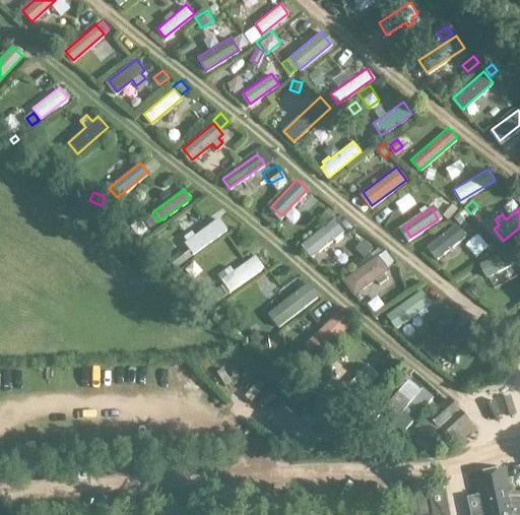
[(327,222),(332,214),(326,210),(321,217),(327,222)]
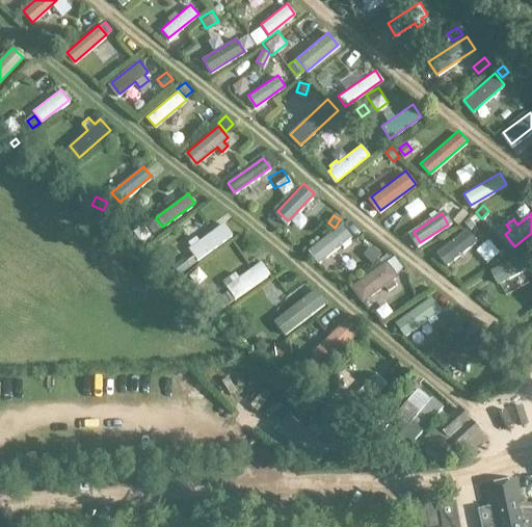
[(156,218),(148,225),(153,233),(162,227),(156,218)]
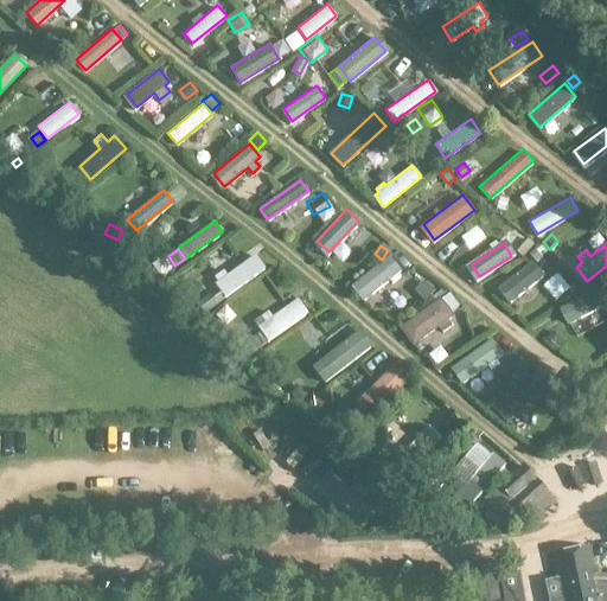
[(215,282),(224,295),(263,267),(254,254),(228,273),(224,268),(215,275),(218,280),(215,282)]
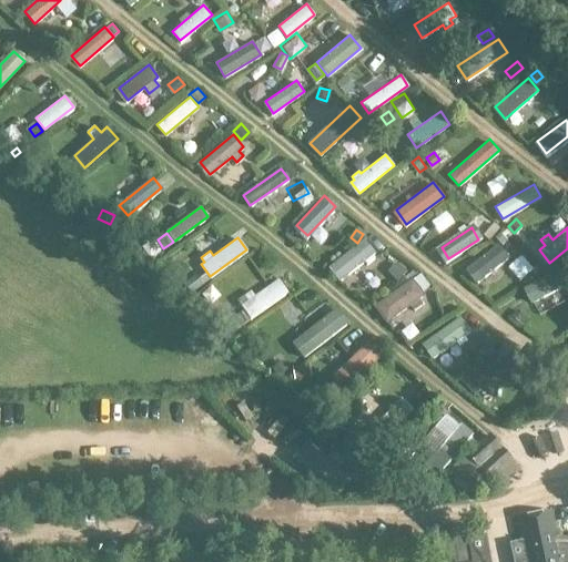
[(375,251),(365,238),(331,266),(341,278),(375,251)]
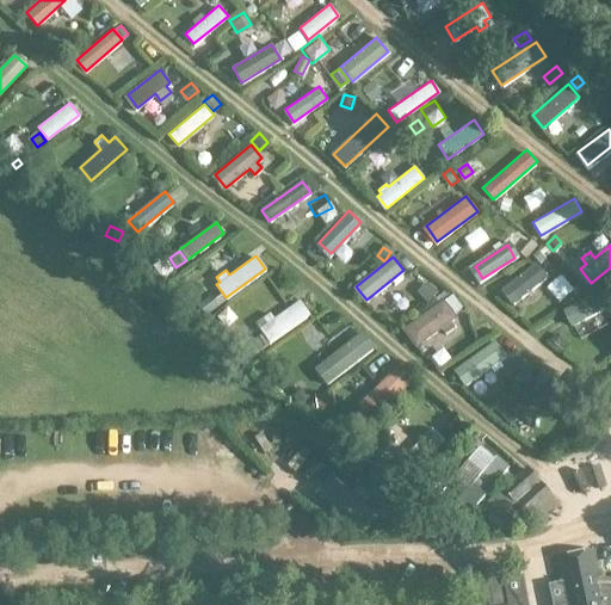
[(548,276),(537,263),(501,290),(512,303),(548,276)]
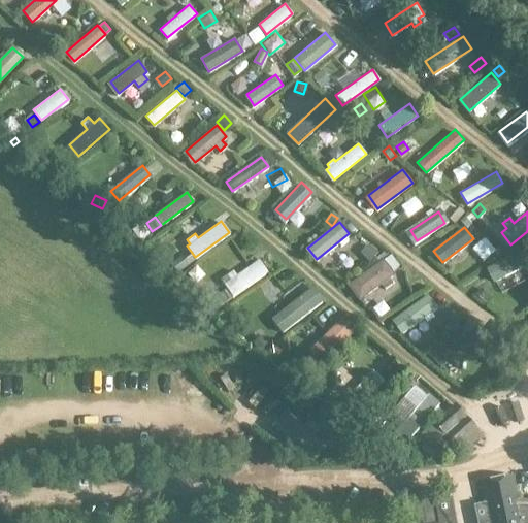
[(370,259),(377,252),(369,243),(362,251),(370,259)]
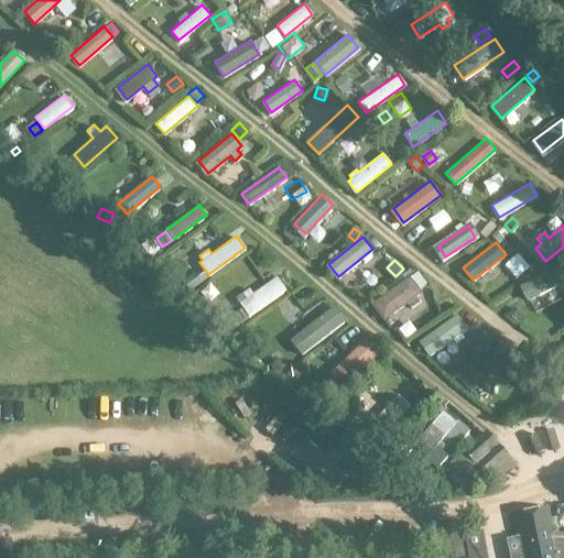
[(522,285),(530,301),(563,282),(563,270),(561,264),(522,285)]
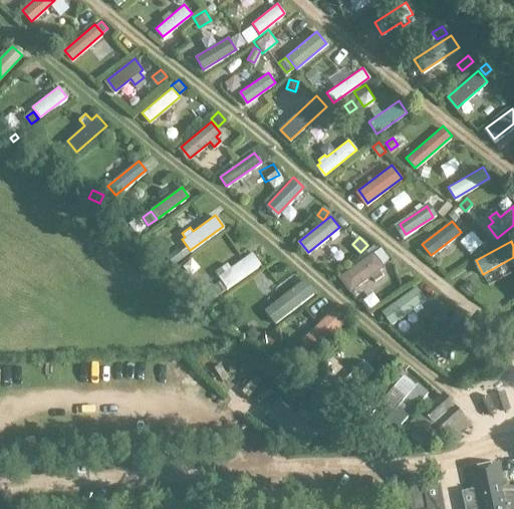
[(381,247),(374,252),(381,261),(389,257),(381,247)]
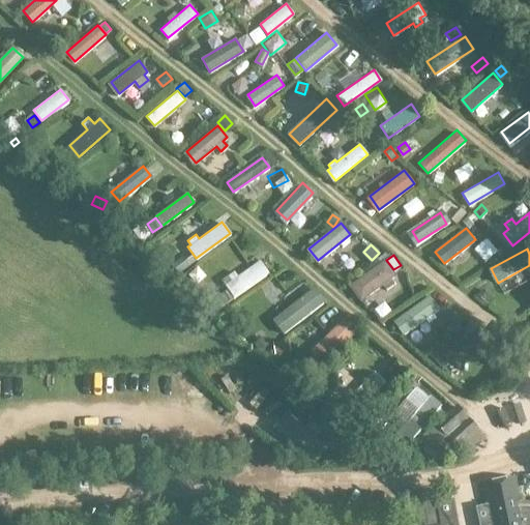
[(187,266),(182,259),(173,265),(178,272),(187,266)]
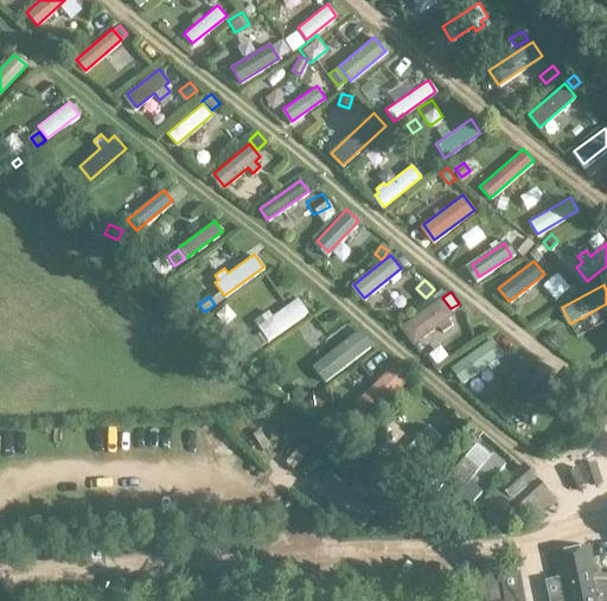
[(261,315),(266,320),(257,326),(268,339),(306,312),(296,298),(273,314),(269,309),(261,315)]
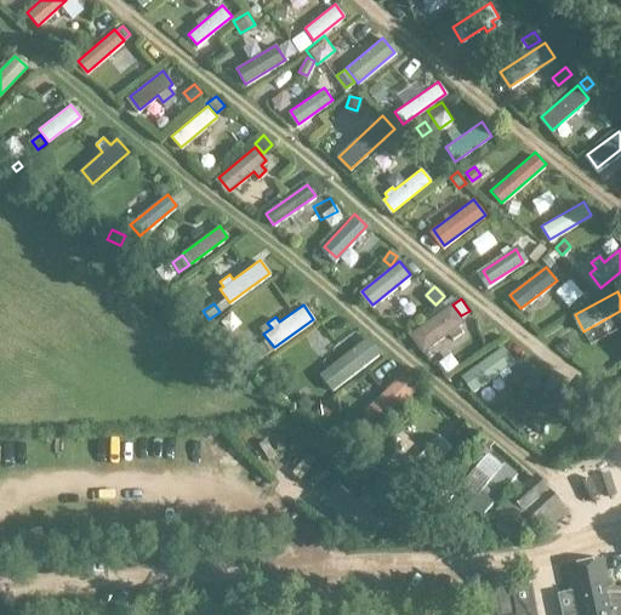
[(410,335),(421,351),(462,322),(451,306),(410,335)]
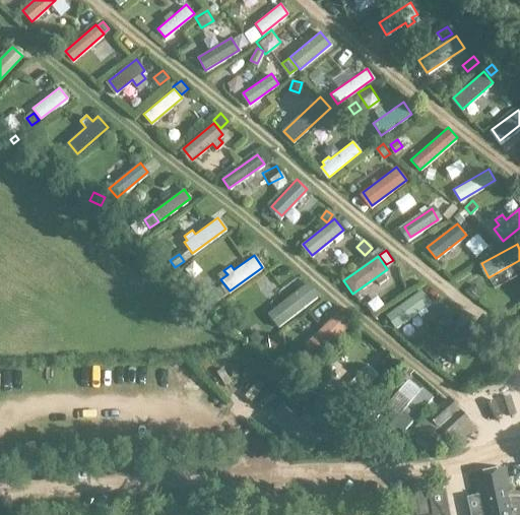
[(268,312),(278,325),(317,296),(307,282),(268,312)]
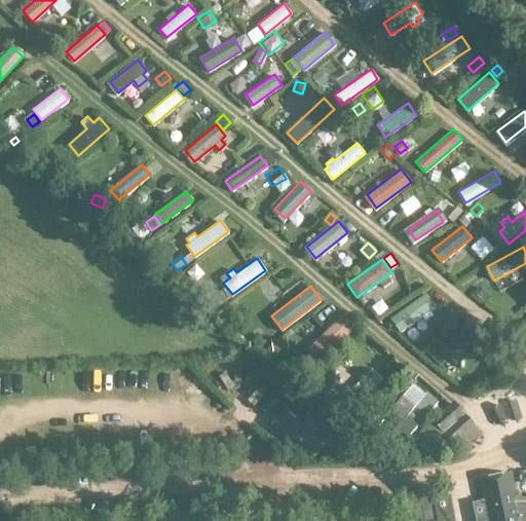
[(216,291),(207,297),(215,307),(223,301),(216,291)]
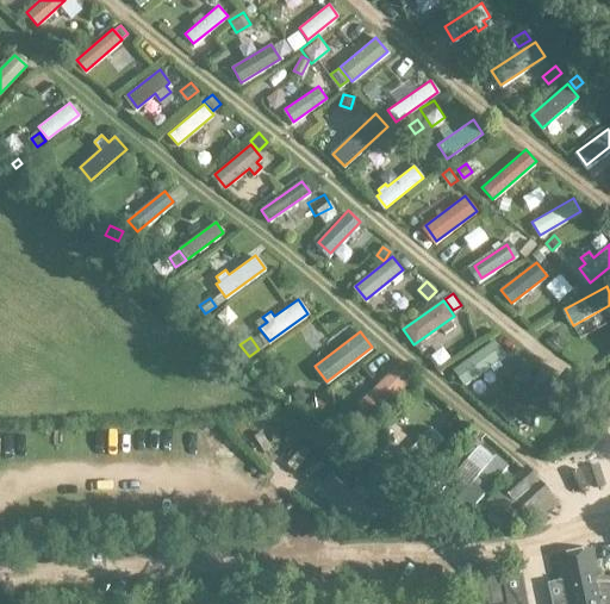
[(495,341),(453,371),(464,385),(505,355),(495,341)]
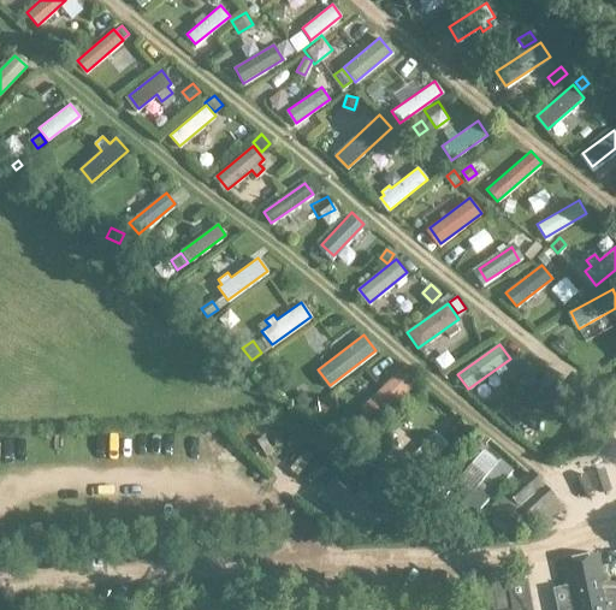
[(527,382),(537,373),(528,363),(519,372),(527,382)]
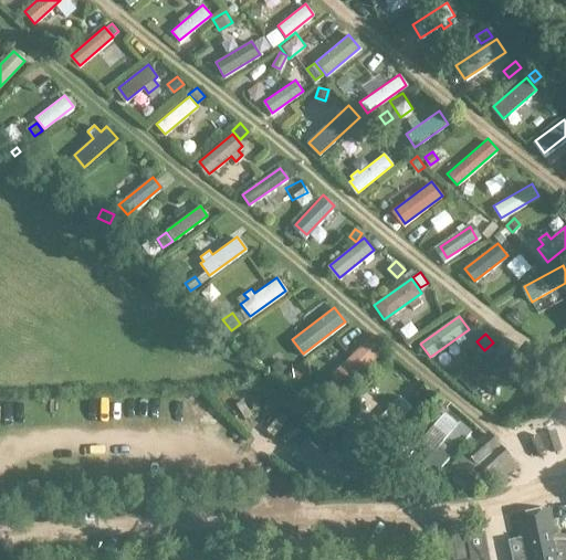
[(504,340),(496,348),(503,355),(510,347),(504,340)]
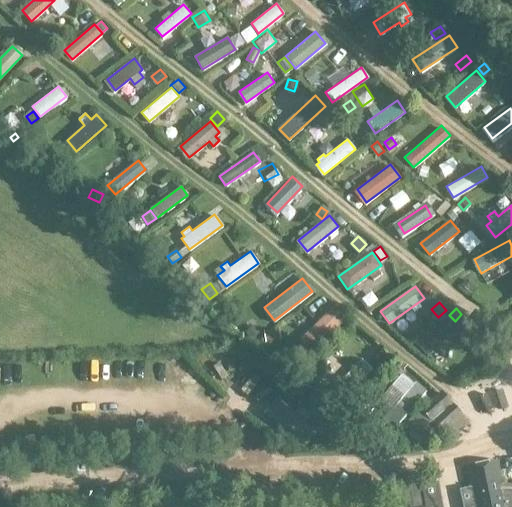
[(301,340),(311,350),(342,319),(332,309),(301,340)]
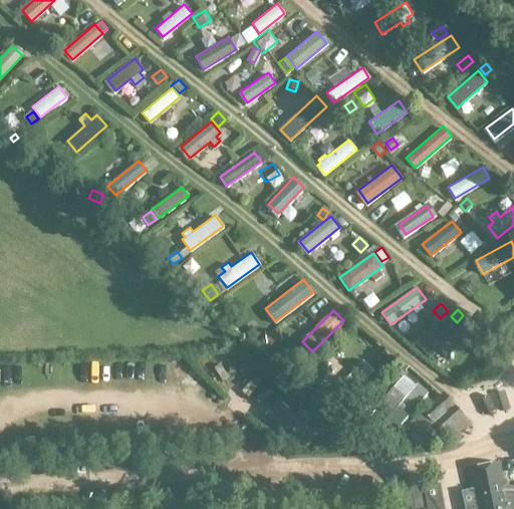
[(459,327),(448,316),(418,345),(429,356),(459,327)]
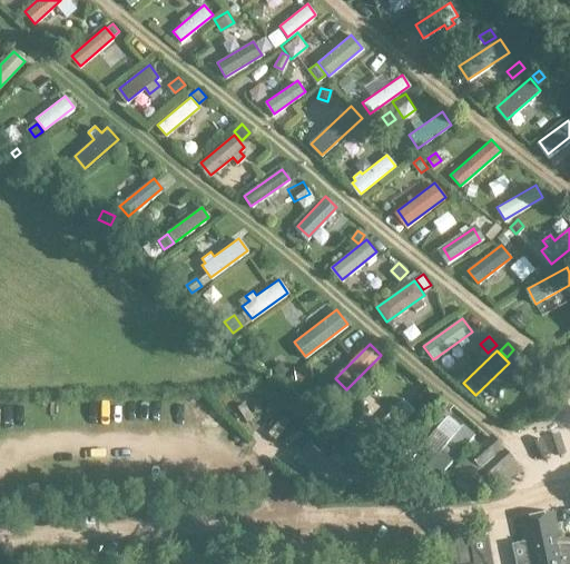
[(276,367),(281,373),(288,367),(284,362),(276,367)]
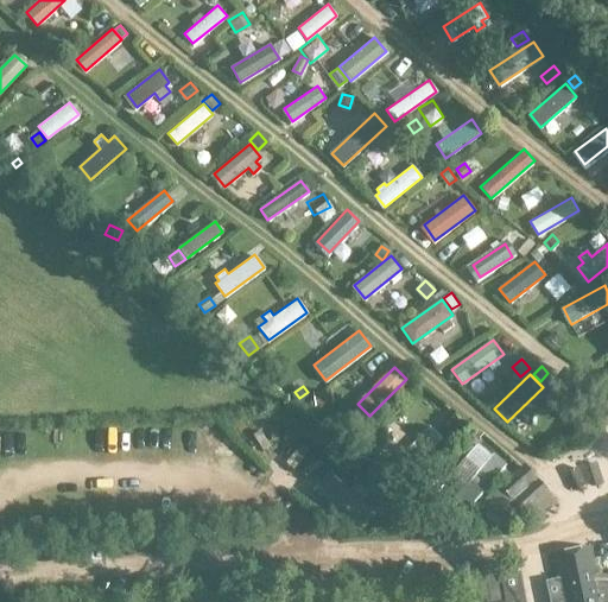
[(329,388),(315,391),(316,403),(331,400),(329,388)]
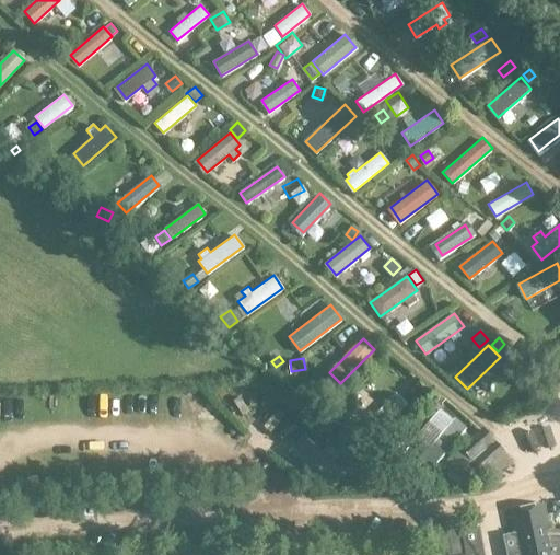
[(375,438),(407,404),(395,393),(363,427),(375,438)]
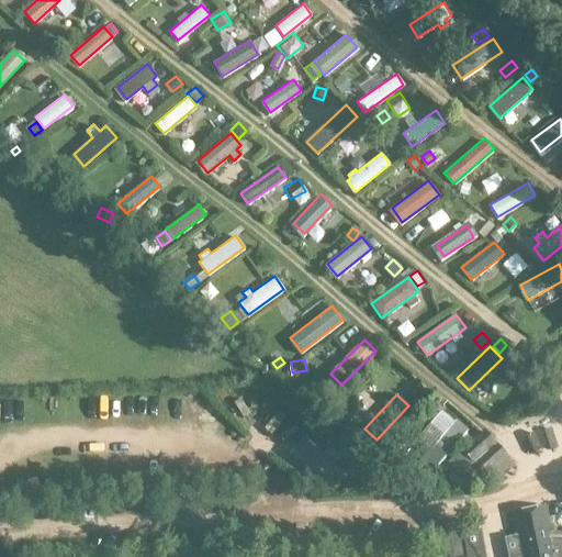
[(453,422),(419,459),(431,469),(464,432),(453,422)]
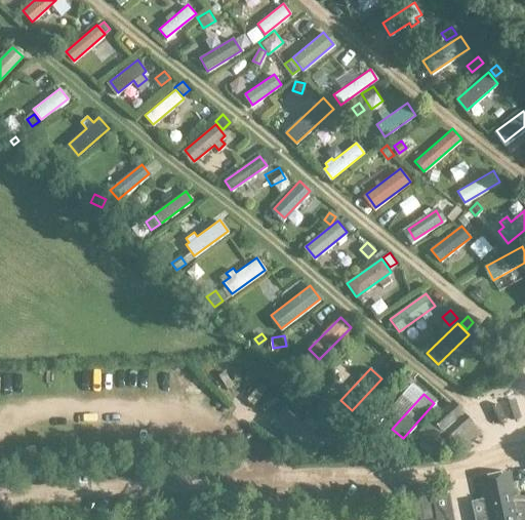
[(482,432),(453,401),(433,421),(431,418),(415,432),(433,451),(448,437),(460,451),(482,432)]
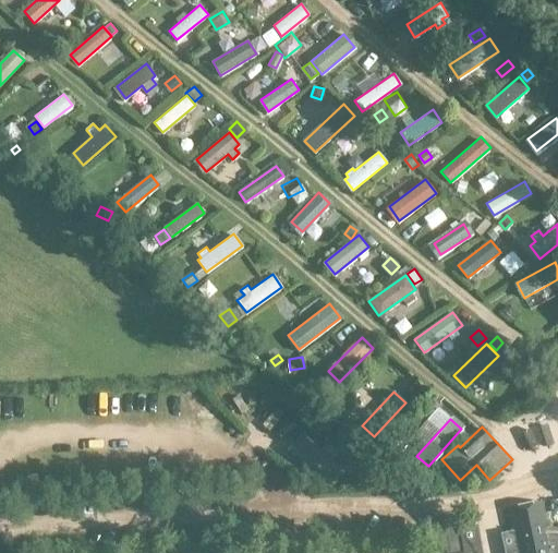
[(557,552),(557,526),(546,526),(541,502),(510,507),(519,552),(557,552)]
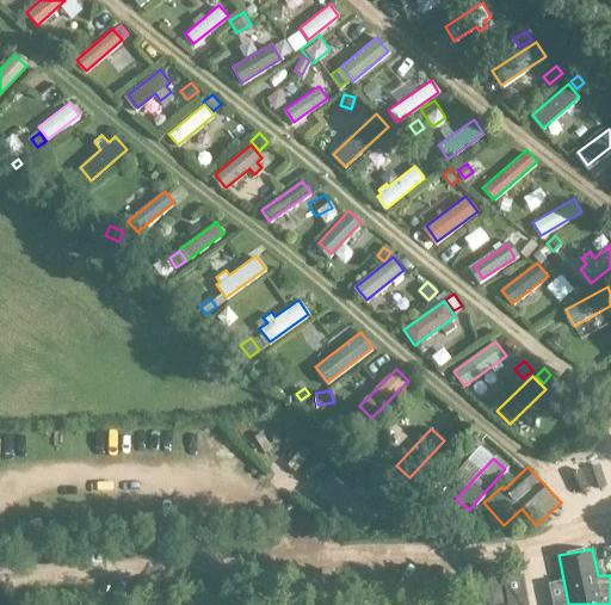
[(476,592),(479,604),(528,604),(524,580),(517,576),(510,573),(474,579),(476,592)]
